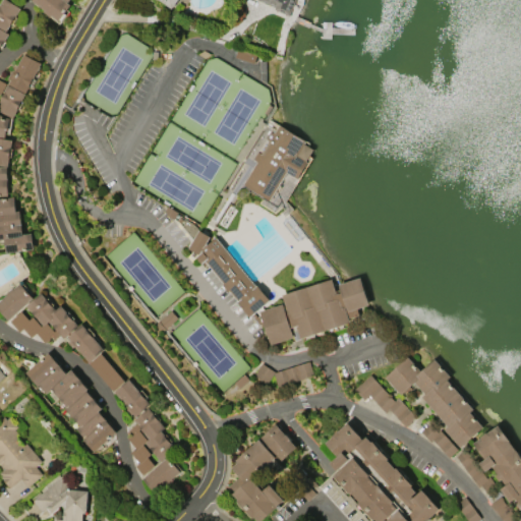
[(0,3),(2,0),(8,0),(21,8),(6,32),(9,34),(5,40),(7,41),(2,48),(1,47),(0,48),(0,3)]
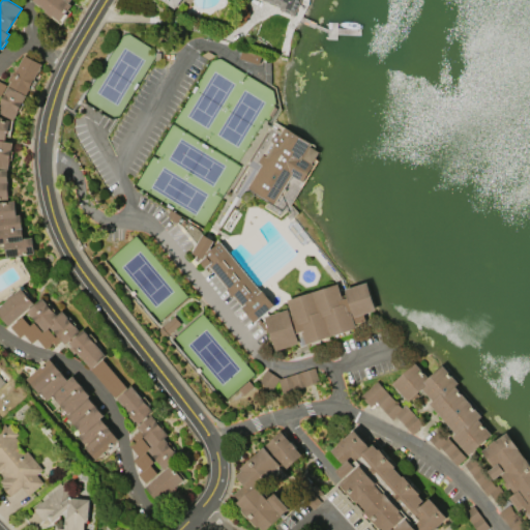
[(65,0),(72,5),(60,22),(53,16),(52,17),(45,11),(46,9),(32,0),(65,0)]
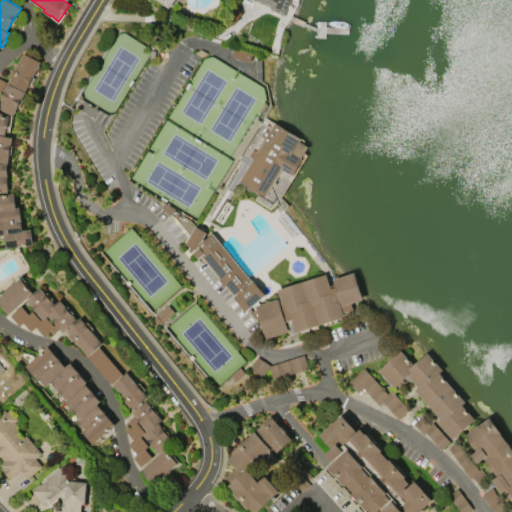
[(174,0),(169,8),(157,0),(174,0)]
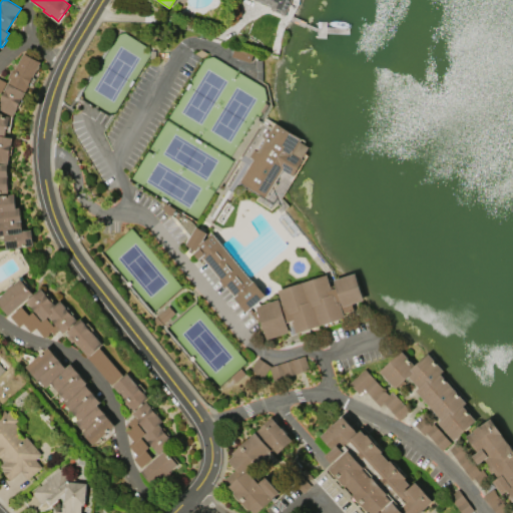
[(23,52),(41,61),(14,115),(0,108),(0,78),(8,82),(10,78),(8,76),(11,70),(14,71),(23,52)]
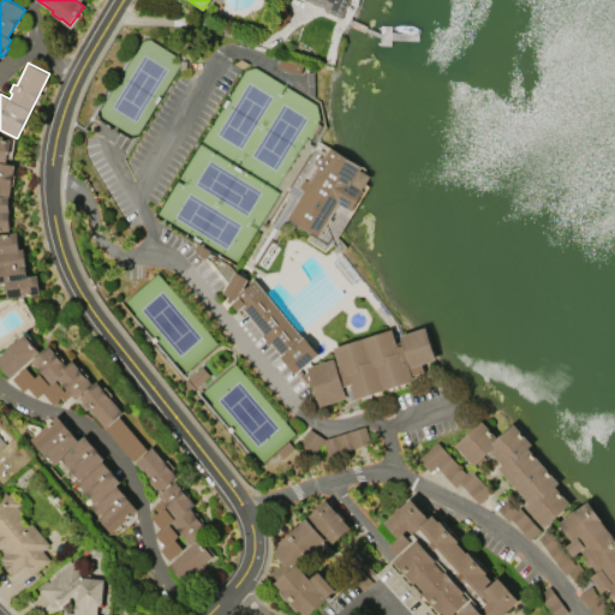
[(6,162),(0,161),(0,136),(12,139),(10,154),(7,154),(6,162)]
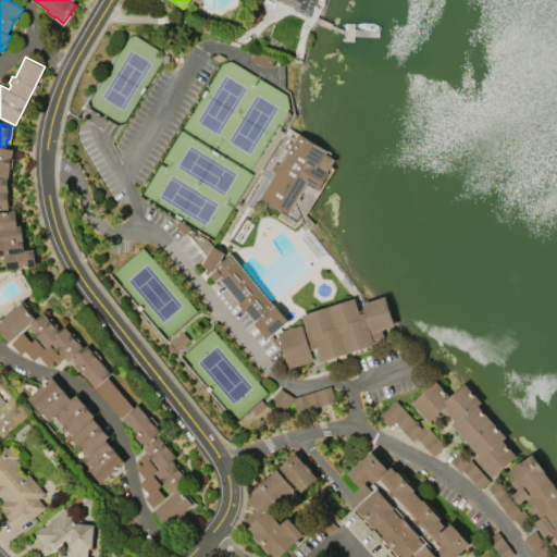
[(307,184),(287,214),(259,197),(288,150),(284,148),(288,140),(293,143),(298,133),(326,150),(325,152),(335,159),(327,172),(329,173),(318,190),(307,184)]
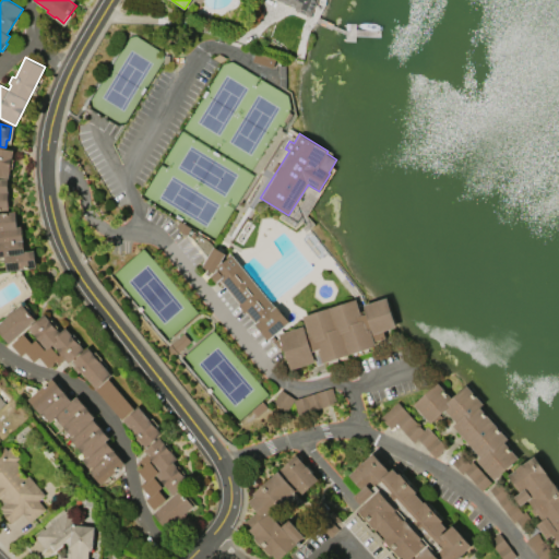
[(0,147),(13,150),(9,179),(0,177),(0,147)]
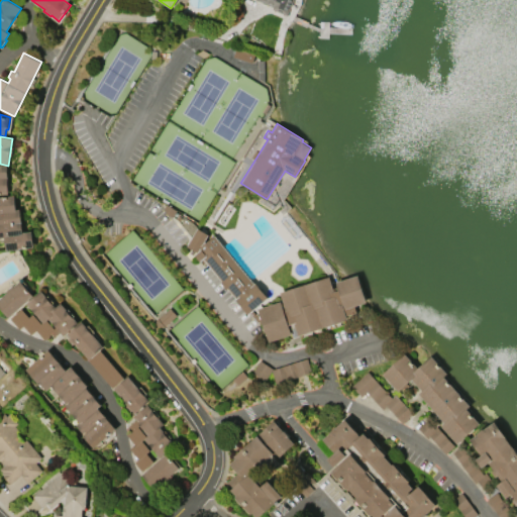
[(0,166),(7,166),(8,194),(0,194),(0,166)]
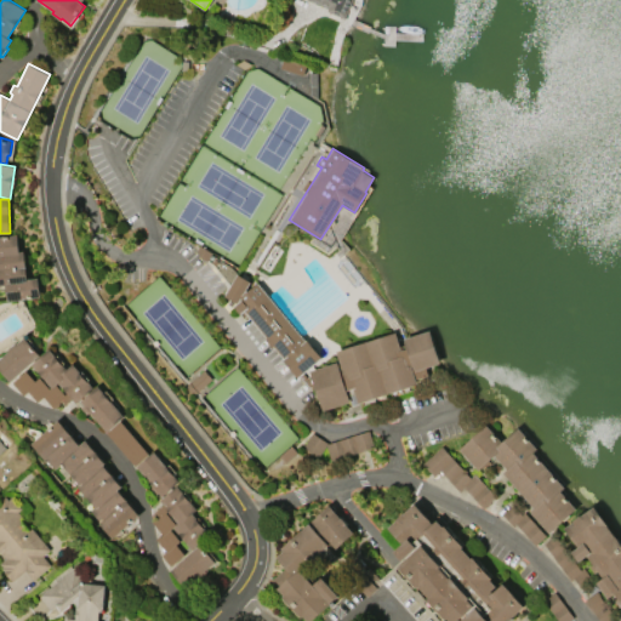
[(40,296),(6,301),(5,285),(0,285),(0,237),(17,234),(20,252),(24,251),(27,279),(38,278),(40,296)]
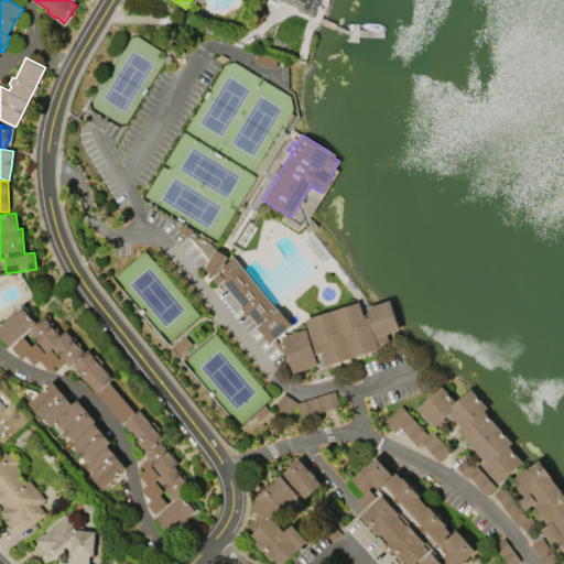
[(228,255),(220,269),(235,257),(278,308),(279,308),(293,324),(271,343),(258,326),(259,325),(223,282),(219,285),(214,278),(219,273),(218,271),(216,275),(205,269),(217,248),(228,255)]
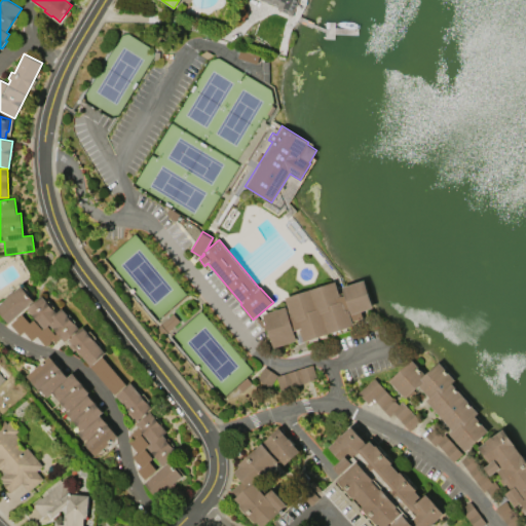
[(273,347),(262,313),(287,305),(285,297),(335,280),(339,293),(344,292),(342,287),(365,279),(373,307),(361,311),(363,317),(352,321),(353,325),(303,340),(299,329),(294,331),(297,340),(273,347)]
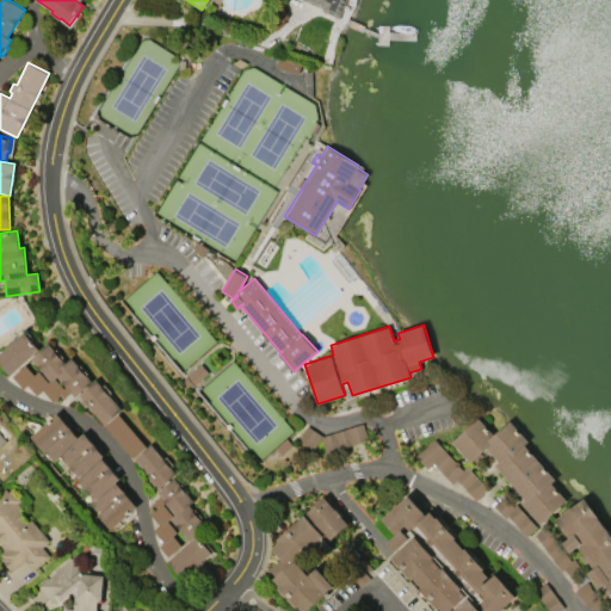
[(38,350),(8,375),(0,365),(0,352),(7,346),(6,345),(14,338),(16,338),(24,332),(38,350)]
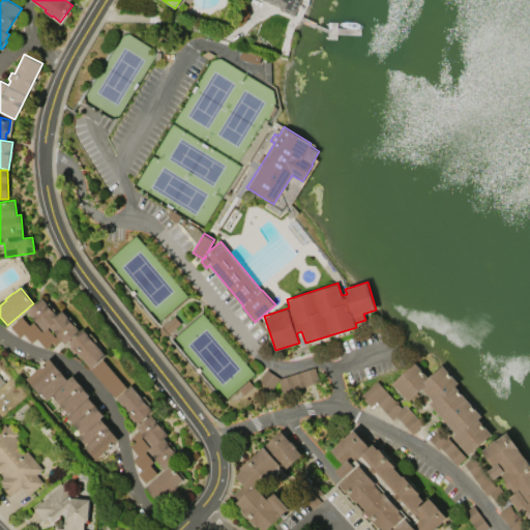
[(83,329),(106,355),(90,369),(67,342),(64,345),(59,337),(46,349),(37,339),(32,343),(24,333),(20,337),(10,326),(22,317),(29,325),(33,322),(42,332),(43,330),(27,312),(42,298),(57,315),(62,311),(81,331),(83,329)]
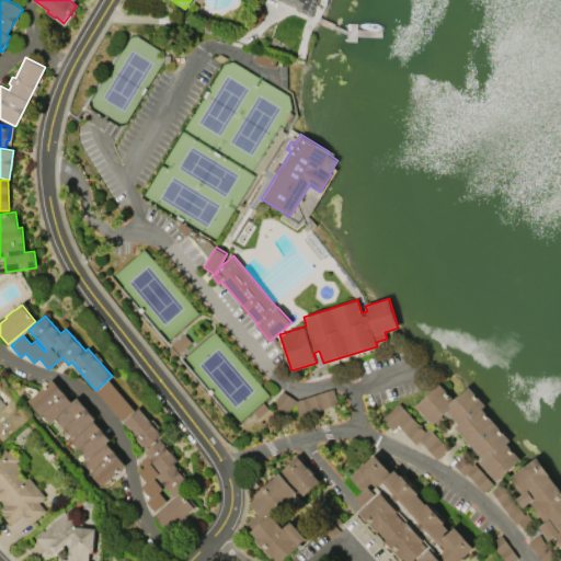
[(191,343),(185,335),(170,345),(176,354),(191,343)]
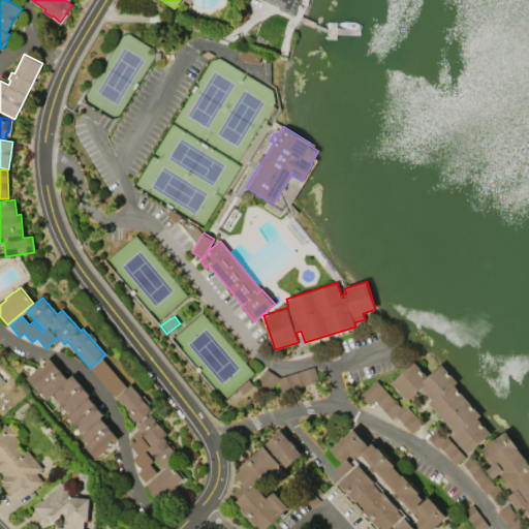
[(121,437),(71,376),(67,379),(51,358),(27,376),(47,401),(51,398),(97,457),(121,437)]
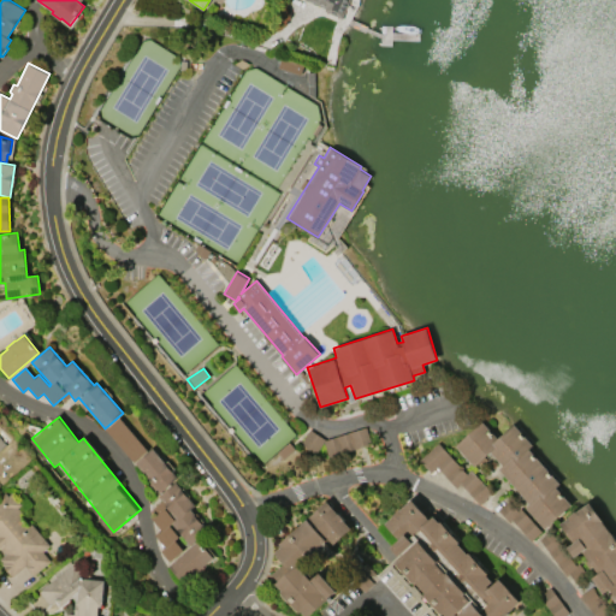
[(132,462),(105,428),(119,416),(147,450),(132,462)]
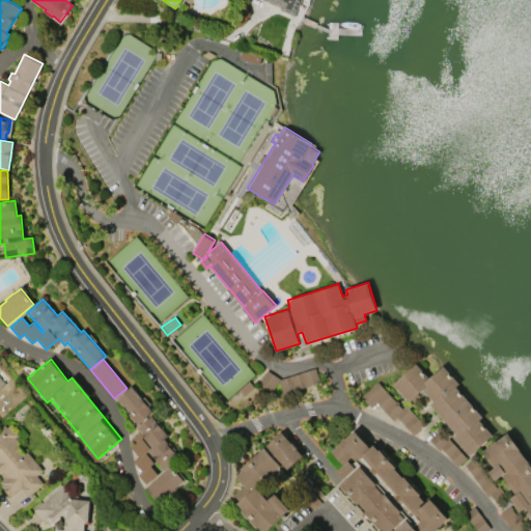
[(493,435),(470,455),(453,438),(456,435),(430,404),(434,401),(422,389),(409,401),(392,384),(416,363),(428,379),(443,366),(459,384),(456,387),(482,417),(479,420),(493,435)]
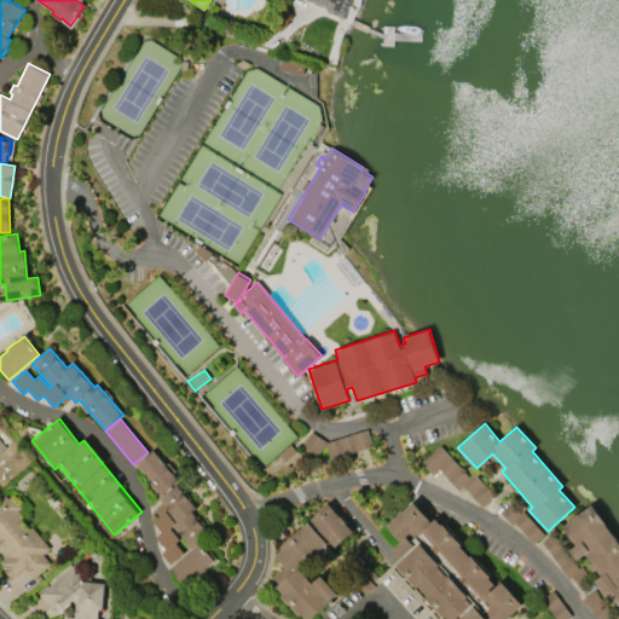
[(329,458),(372,445),(368,429),(324,443),(329,458)]
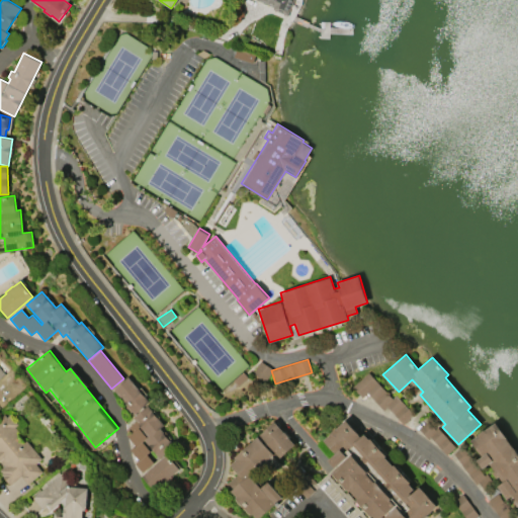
[(265,380),(272,368),(260,362),(254,374),(265,380)]
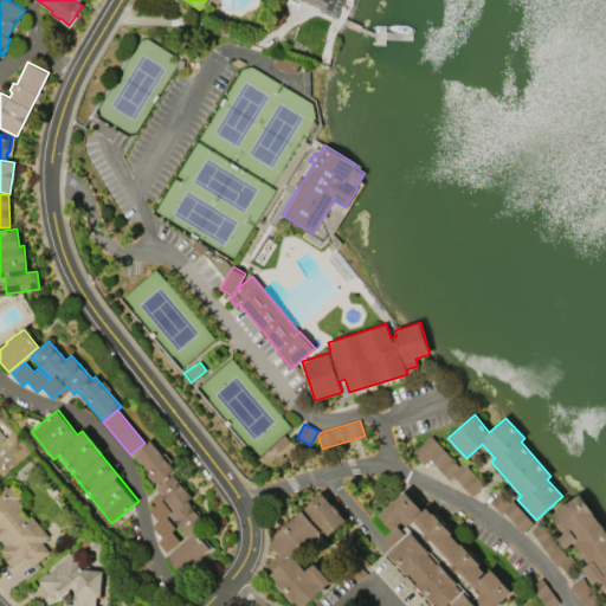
[(484,485),(464,463),(459,466),(432,436),(412,452),(424,465),(431,459),(450,481),(455,477),(472,496),(484,485)]
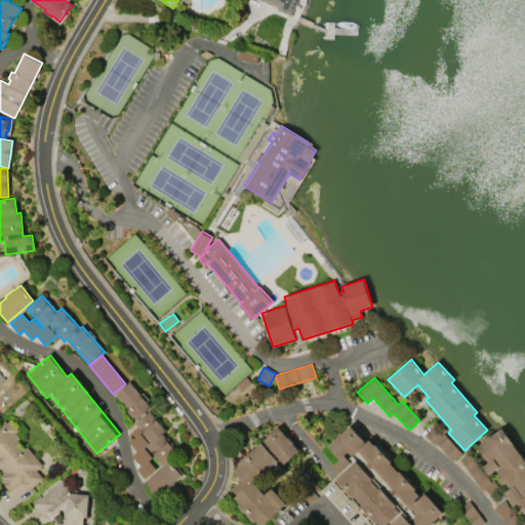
[(129,381),(151,406),(135,419),(132,416),(130,418),(125,412),(127,410),(114,395),(129,381)]
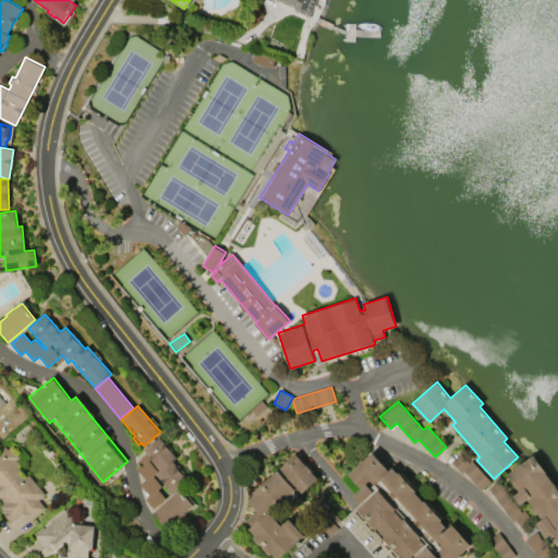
[(158,436),(177,458),(172,461),(187,480),(171,494),(154,473),(152,475),(160,486),(157,488),(165,497),(153,508),(144,498),(147,495),(140,486),(143,483),(142,482),(145,480),(135,469),(138,465),(136,462),(146,453),(143,450),(158,436)]
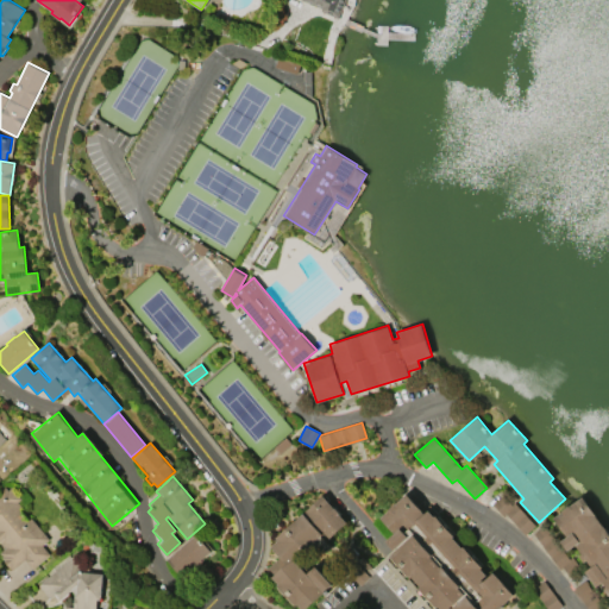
[(0,488),(4,485),(7,489),(11,487),(20,498),(17,501),(23,507),(20,509),(29,519),(31,518),(49,539),(42,545),(50,554),(32,569),(24,559),(13,569),(11,567),(1,557),(2,556),(0,553),(0,552),(5,547),(0,541),(0,488)]
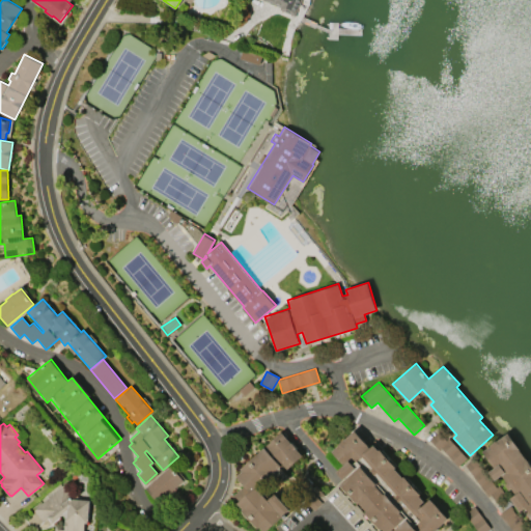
[(344,466),(331,451),(338,445),(338,444),(343,439),(344,440),(355,430),(370,447),(373,444),(379,450),(380,449),(396,468),(395,468),(403,478),(404,476),(420,494),(419,495),(425,503),(430,499),(436,505),(437,504),(448,518),(438,527),(439,528),(435,530),(392,530),(391,530),(385,530),(383,528),(381,529),(365,511),(366,510),(358,501),(357,502),(340,483),(344,480),(337,471),(344,466)]
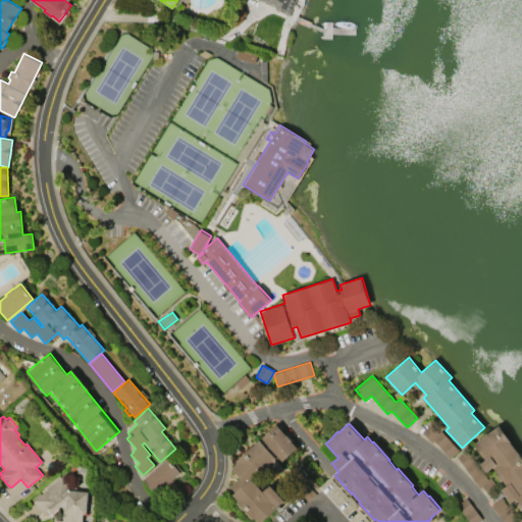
[(237,461),(276,424),(285,434),(286,434),(292,439),(291,440),(297,448),(282,461),(278,457),(260,473),(262,475),(255,481),(264,491),(271,485),(285,501),(261,521),(259,521),(255,518),(254,519),(238,501),(239,500),(227,487),(240,476),(232,468),(239,463),(237,461)]
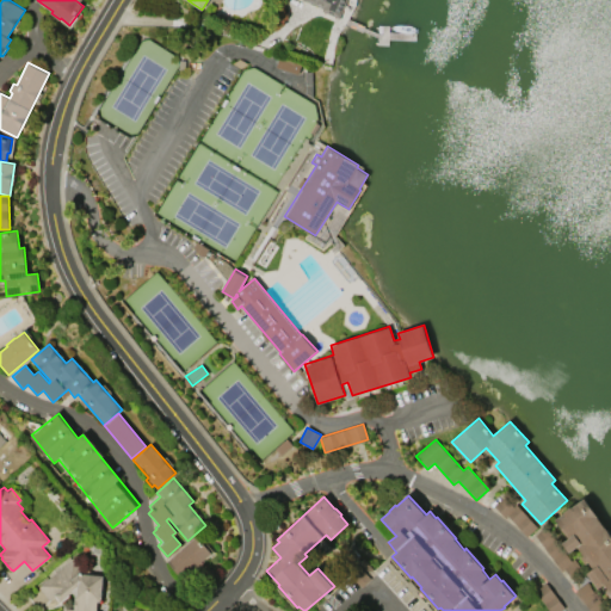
[(585,498),(610,534),(610,598),(606,591),(609,590),(605,584),(599,588),(587,573),(594,568),(588,561),(586,563),(581,557),(585,555),(578,547),(571,553),(563,543),(569,538),(555,519),(585,498)]
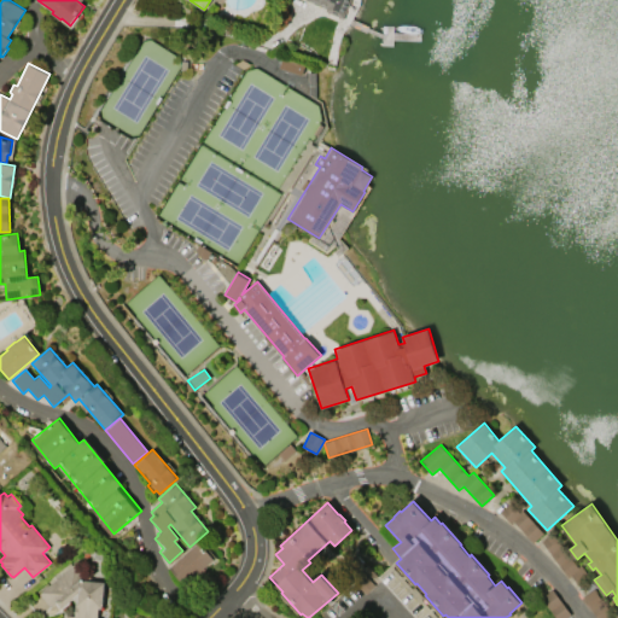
[(168,567),(198,541),(214,559),(205,565),(207,567),(198,573),(197,572),(182,584),(168,567)]
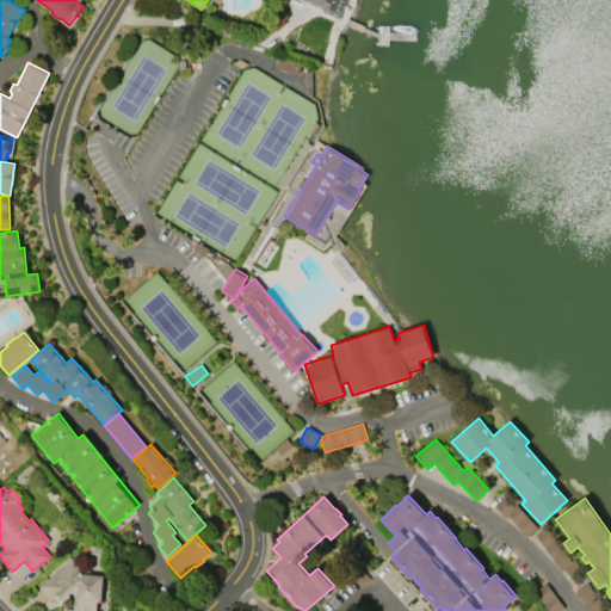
[(37,587),(73,556),(82,568),(85,567),(92,574),(104,575),(102,602),(98,602),(97,610),(65,610),(66,608),(74,609),(75,594),(73,591),(61,602),(56,596),(49,602),(37,587)]
